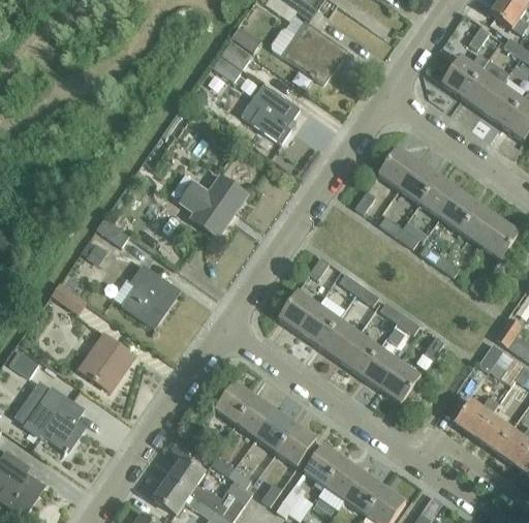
[(318,10),(304,0),(256,0),(255,2),(265,8),(270,0),(279,0),(310,21),(318,10)]
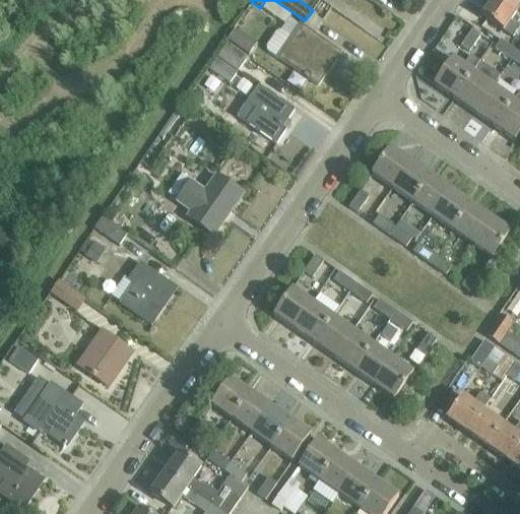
[(516,6),(507,0),(489,0),(480,12),(511,34),(518,24),(508,17),(516,6)]
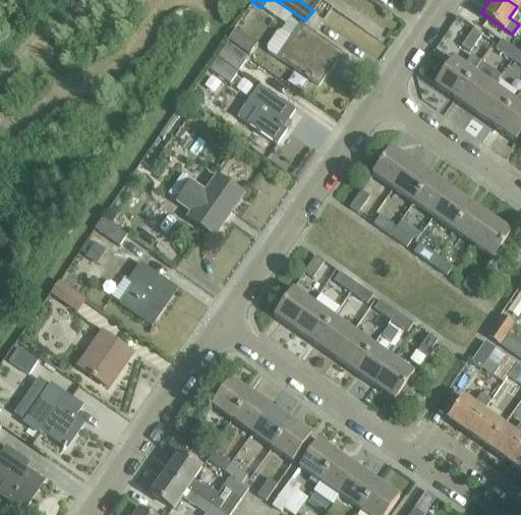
[(278,29),(267,43),(268,46),(317,81),(330,64),(328,63),(338,49),(300,22),(292,34),(282,26),(278,29)]
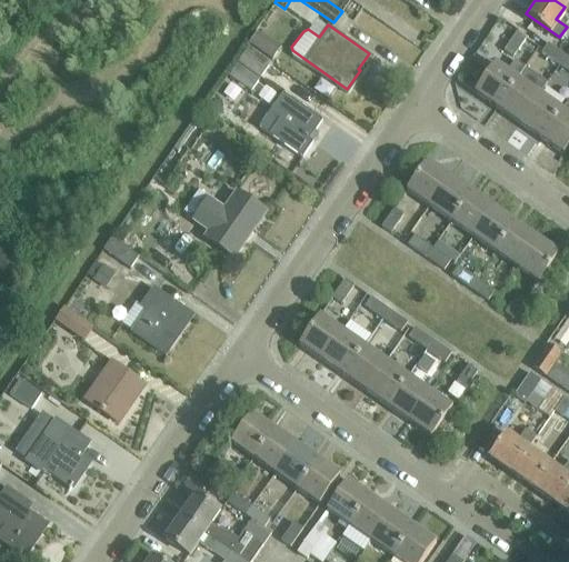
[(503,47),(512,53),(526,34),(516,28),(503,47)]
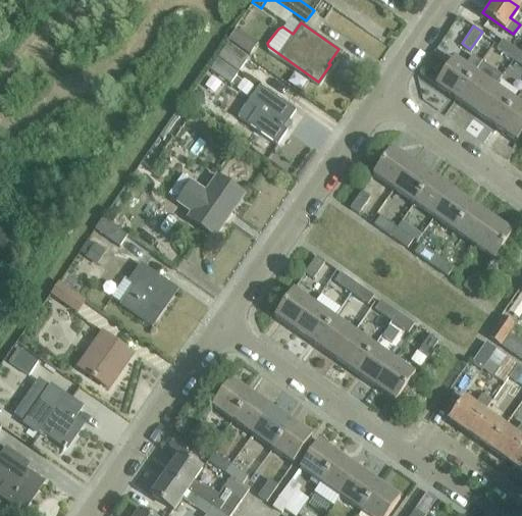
[(496,45),(513,56),(519,48),(502,36),(496,45)]
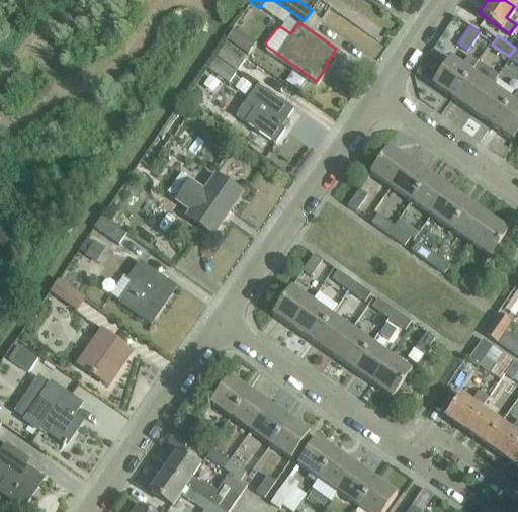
[(218,53),(230,61),(229,62),(217,54),(208,65),(229,79),(238,67),(239,68),(248,55),(228,39),(218,53)]
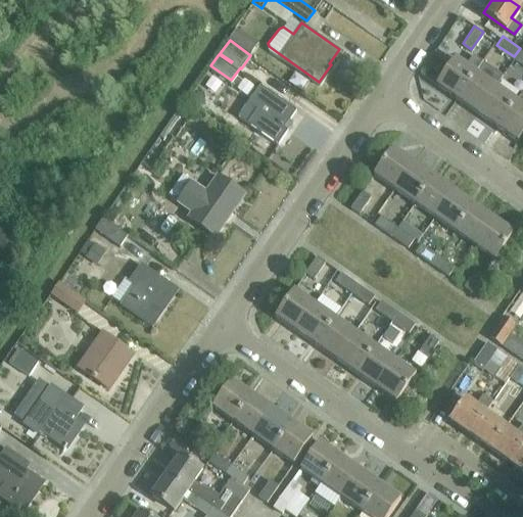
[(522,50),(520,48),(514,56),(522,62),(522,50)]
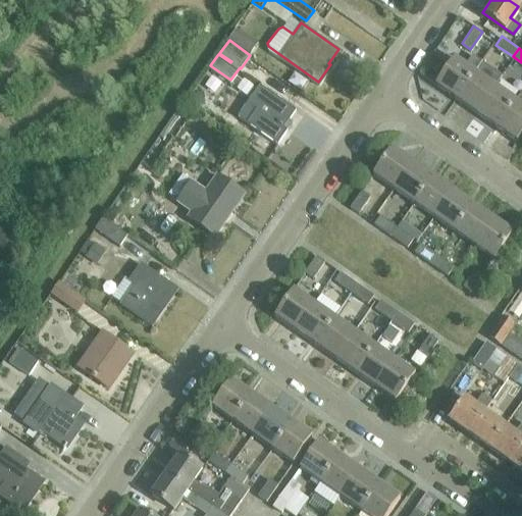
[(434,81),(456,95),(474,68),(474,69),(481,59),(471,52),(464,62),(453,54),(434,81)]
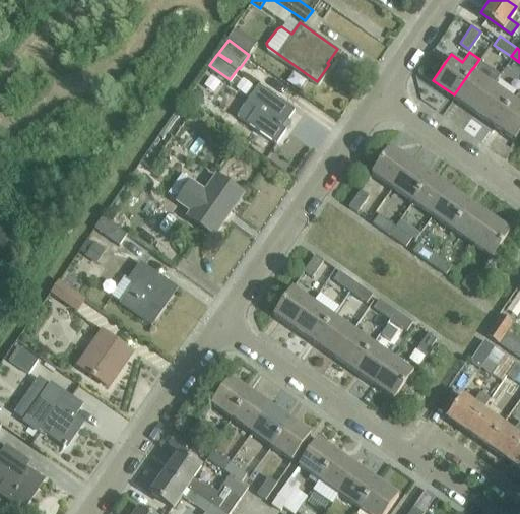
[(454,94),(473,109),(493,82),(500,73),(479,59),(472,69),(472,68),(454,94)]
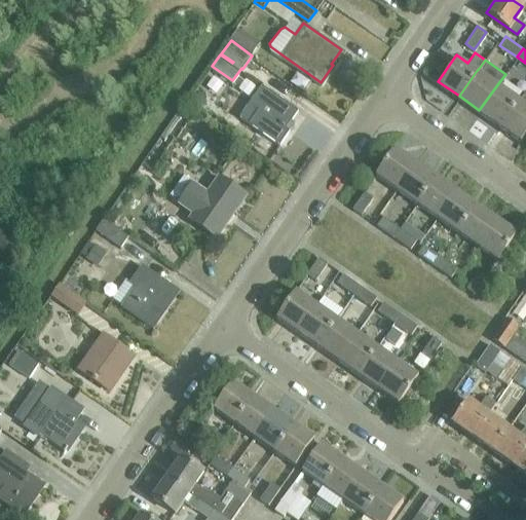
[(286,125),(298,108),(262,82),(239,114),(278,142),(289,128),(286,125)]
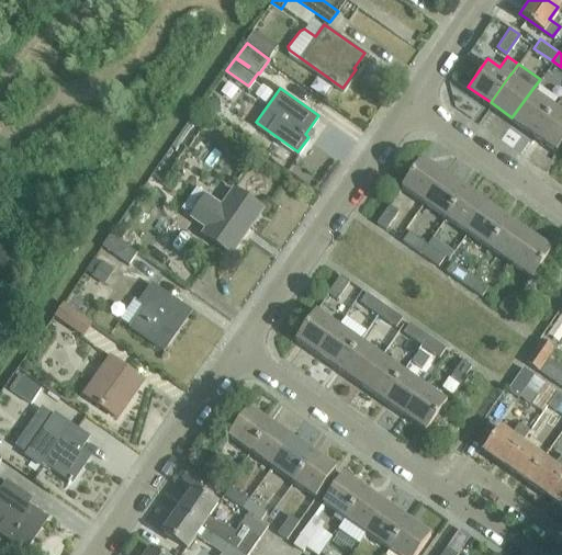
[(512,117),(534,133),(553,104),(532,89),(512,117)]
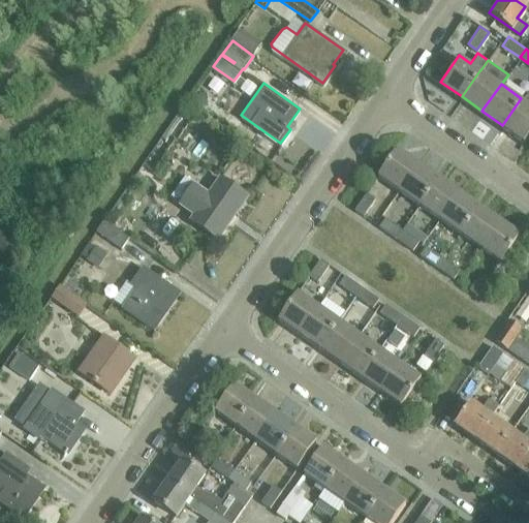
[(528,103),(521,98),(502,125),(524,140),(528,131),(528,103)]
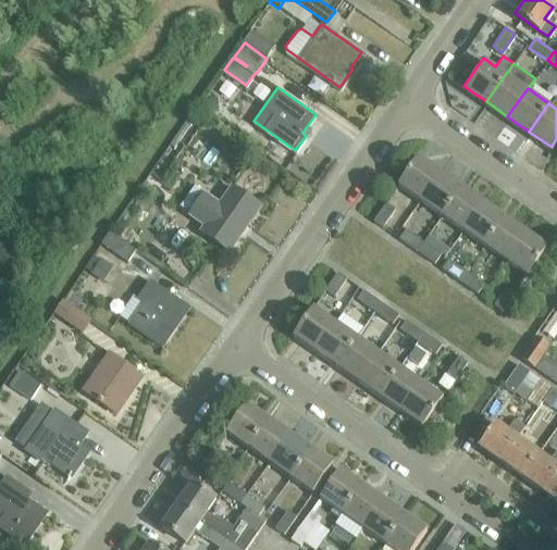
[(399,184),(421,199),(441,171),(419,155),(399,184)]
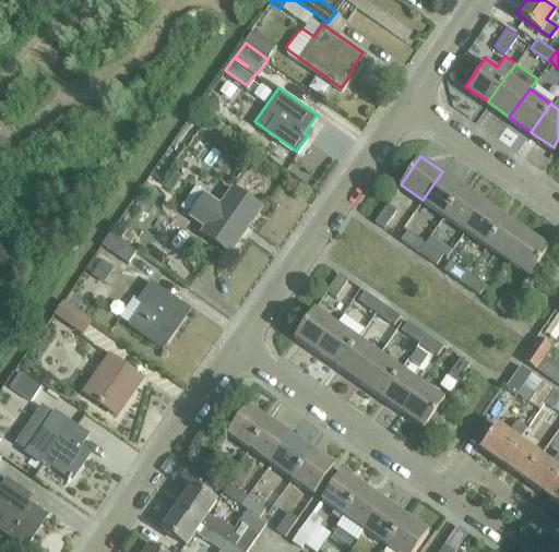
[(423,200),(444,215),(464,187),(442,171),(423,200)]
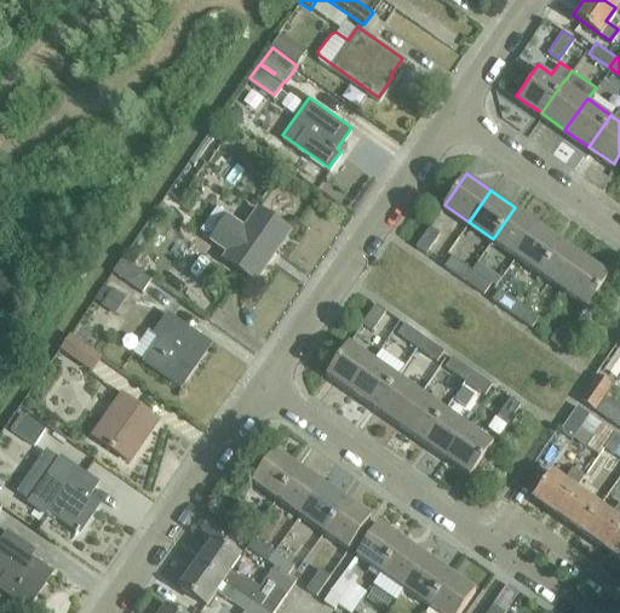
[(200,227),(212,235),(212,236),(229,248),(224,256),(253,275),(287,227),(259,206),(245,227),(227,215),(230,210),(217,201),(200,227)]
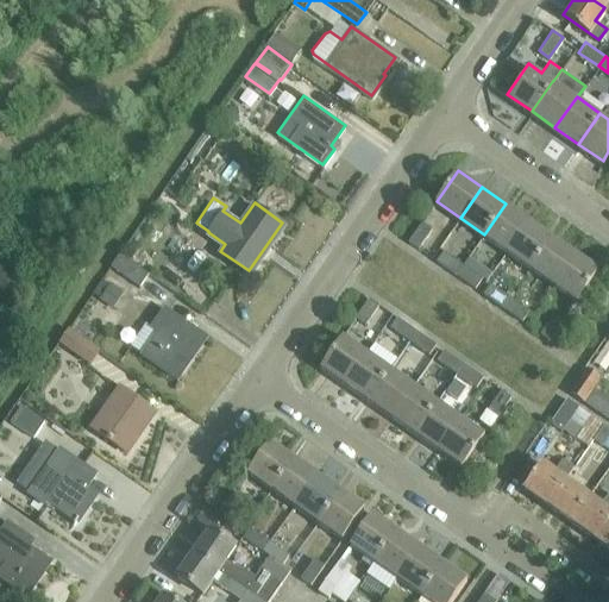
[(484,234),(507,250),(528,219),(506,204),(484,234)]
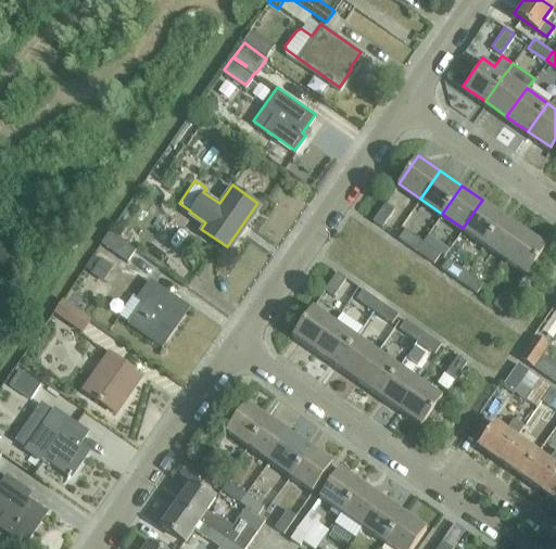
[(397,198),(392,193),(387,201),(374,219),(382,225),(395,206),(392,205),(397,198)]
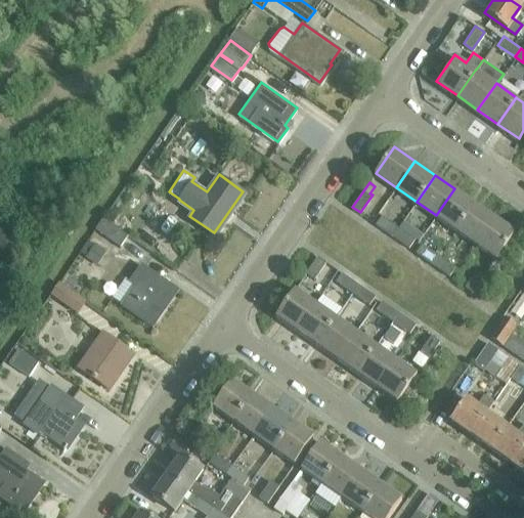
[(436,215),(456,229),(475,203),(454,188),(436,215)]
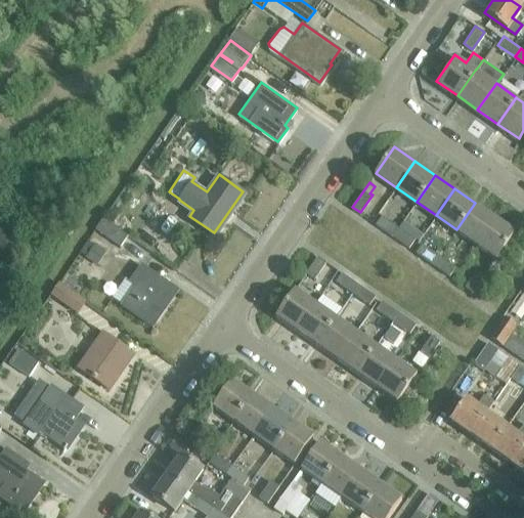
[(456,229),(477,244),(495,217),(475,203),(456,229)]
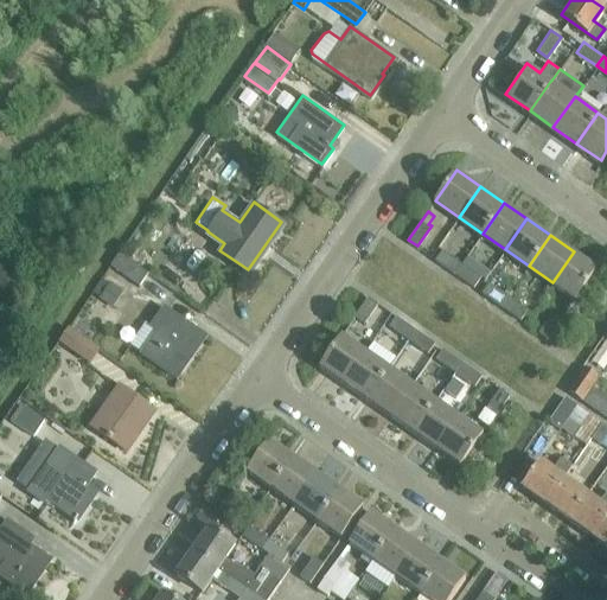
[(434,259),(454,273),(461,262),(441,248),(434,259)]
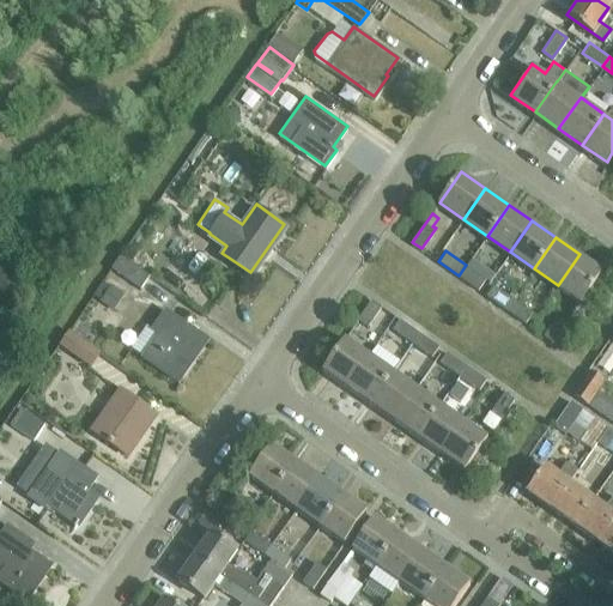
[(110,265),(139,285),(149,273),(120,253),(110,265)]
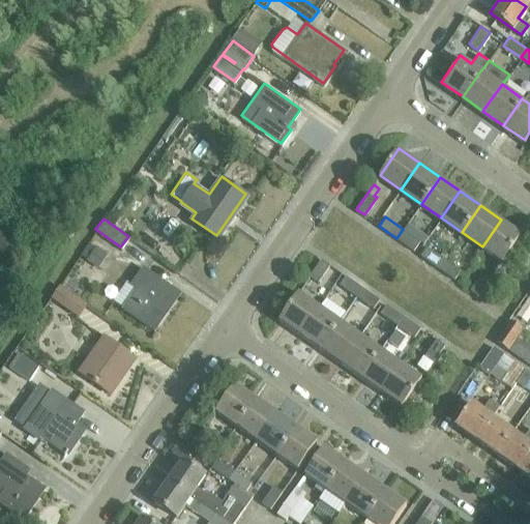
[(501,220),(482,246),(503,261),(522,234),(501,220)]
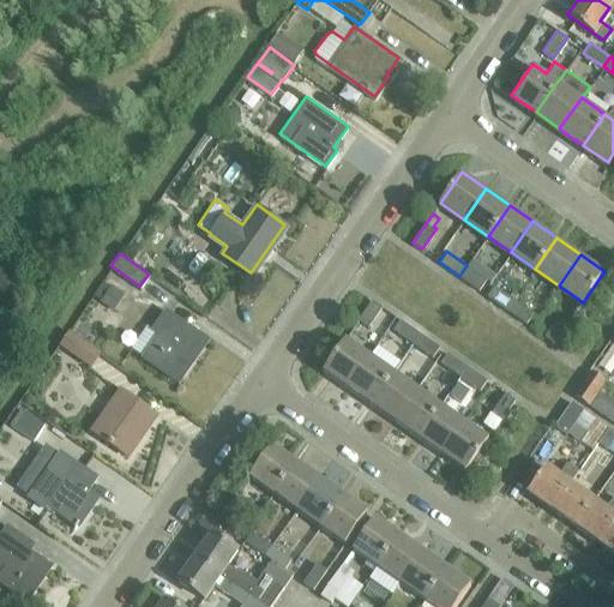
[(474,256),(467,265),(459,276),(479,289),(486,278),(491,281),(497,272),(474,256)]
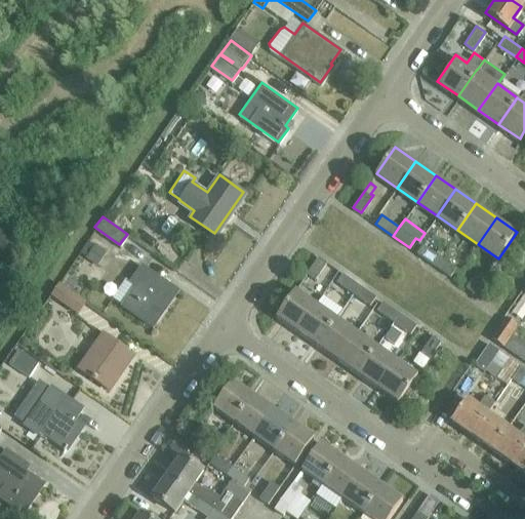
[(416,251),(434,264),(440,254),(422,243),(416,251)]
